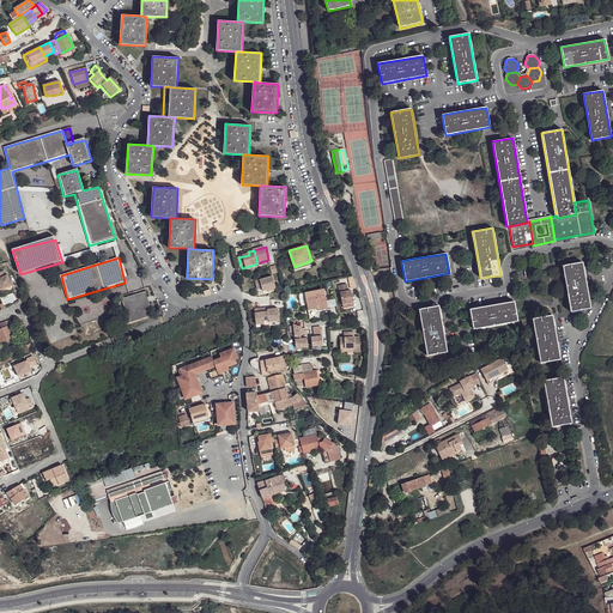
[(311,261),(295,267),(296,271),(313,265),(311,261)]
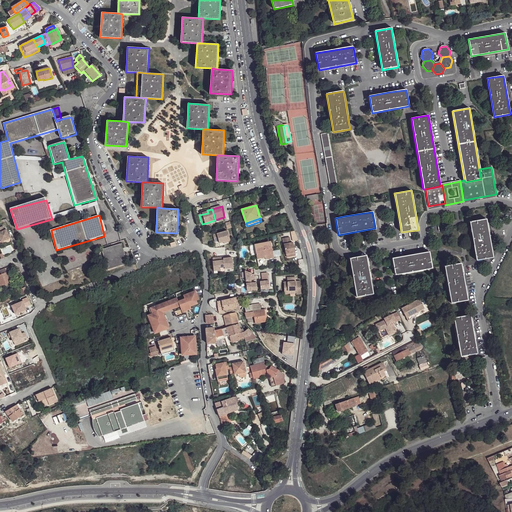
[(476,261),(493,258),(486,219),(469,222),(476,261)]
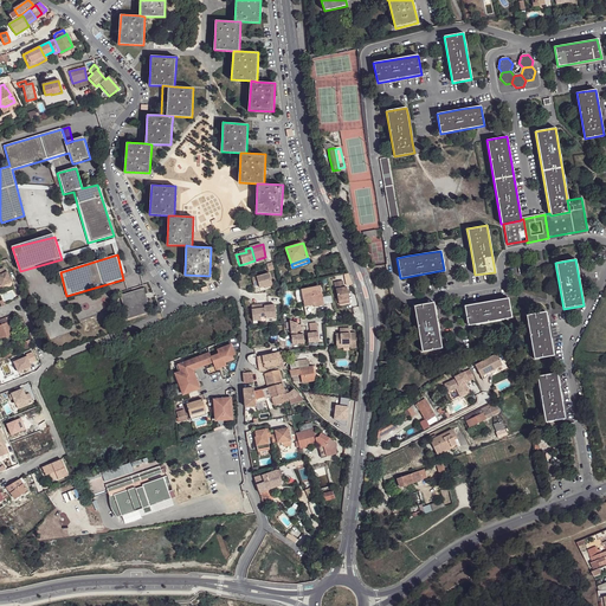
[(0,285),(1,289),(12,285),(8,275),(6,275),(4,270),(0,271),(0,285)]
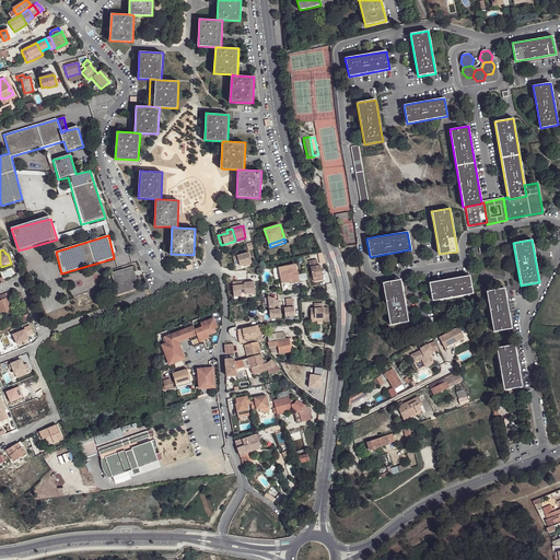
[(244,265),(245,267),(252,265),(248,255),(233,259),(235,267),(240,266),(244,265)]
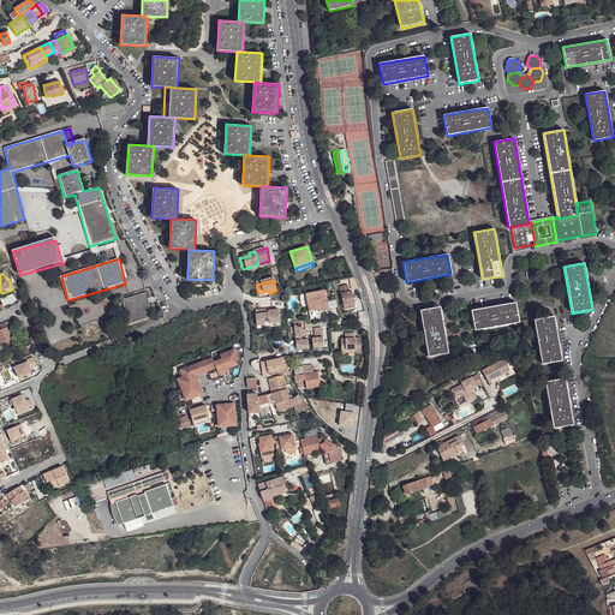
[(348,285),(340,286),(344,305),(354,303),(352,291),(350,292),(348,285)]
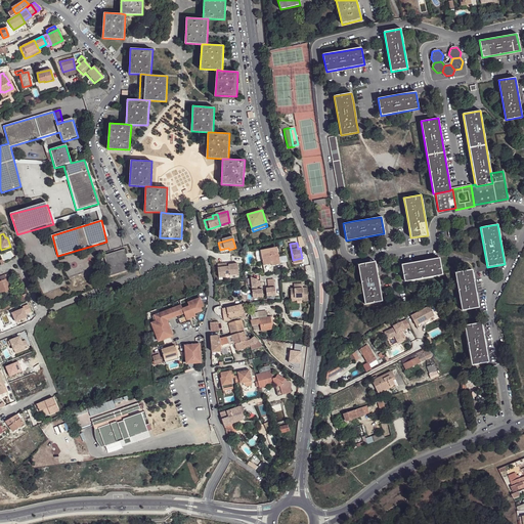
[(271,263),(279,261),(276,248),(260,251),(263,265),(271,263)]
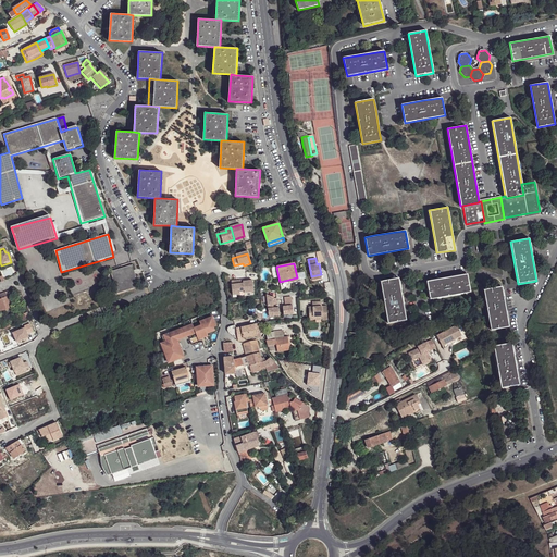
[(138,288),(133,267),(110,273),(116,295),(138,288)]
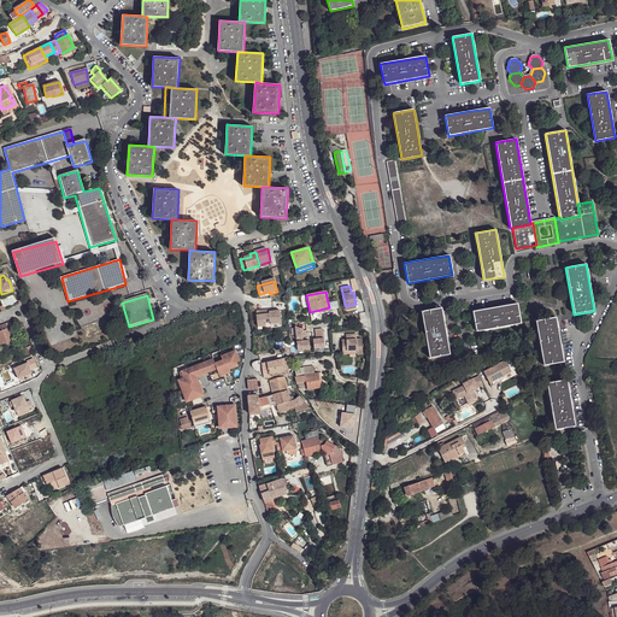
[(476,331),(521,323),(517,304),(472,311),(476,331)]
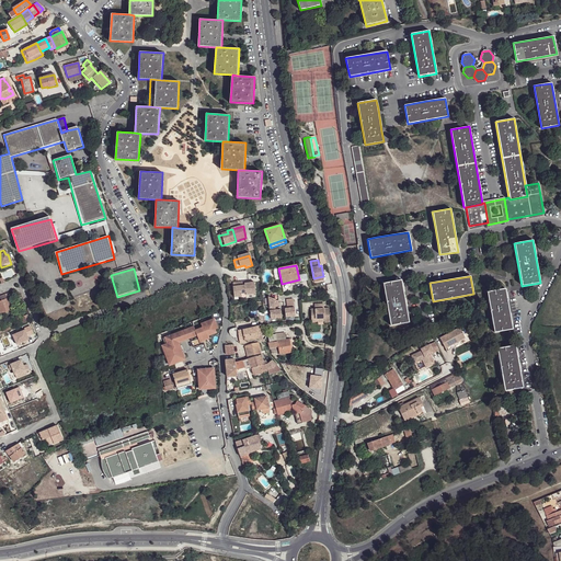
[(390,325),(409,322),(401,279),(382,283),(390,325)]
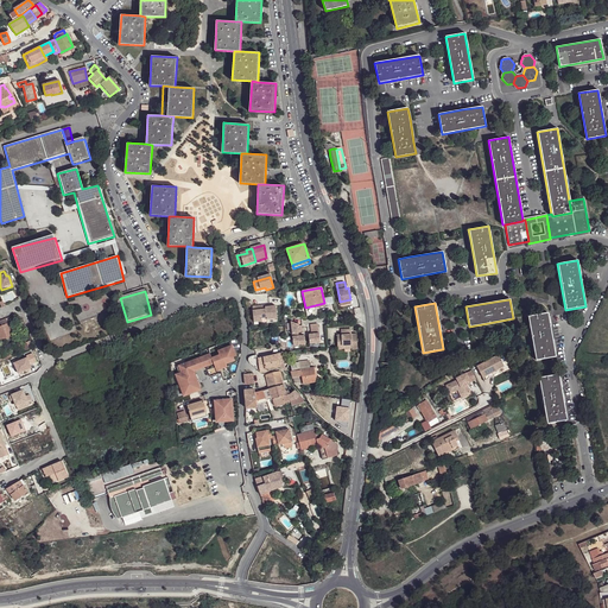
[(268,309),(268,306),(251,309),(253,324),(261,323),(261,321),(265,321),(265,322),(277,321),(276,309),(272,309),(268,309)]
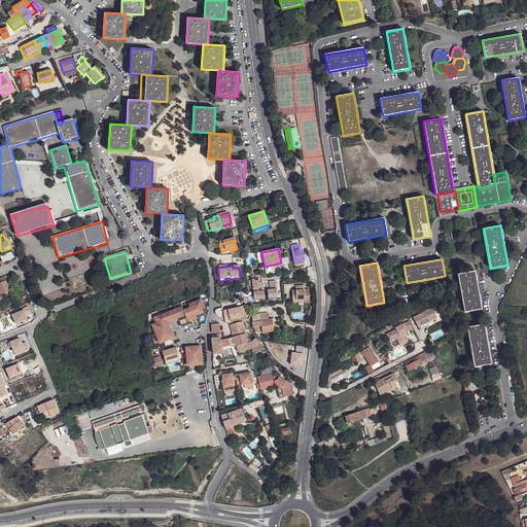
[(463,313),(481,310),(475,272),(457,274),(463,313)]
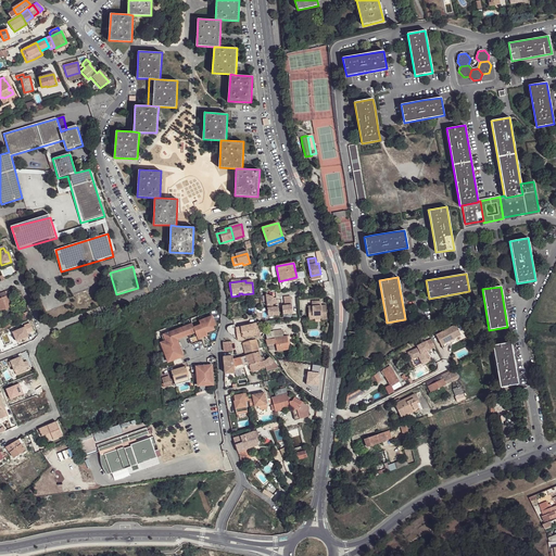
[(74,297),(77,306),(102,298),(98,288),(74,297)]
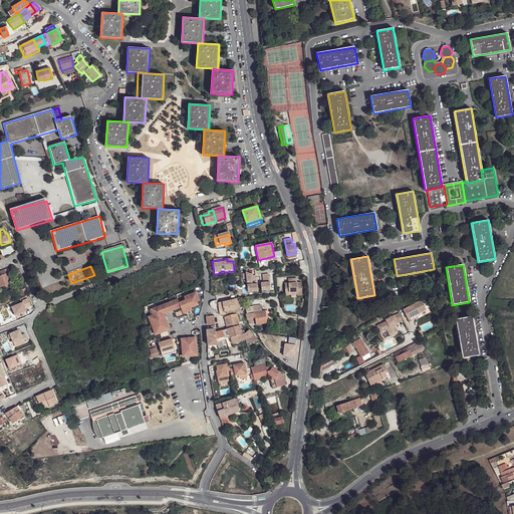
[(250,274),(245,273),(247,292),(257,291),(256,284),(251,285),(251,281),(255,281),(254,276),(253,276),(252,274),(250,274)]
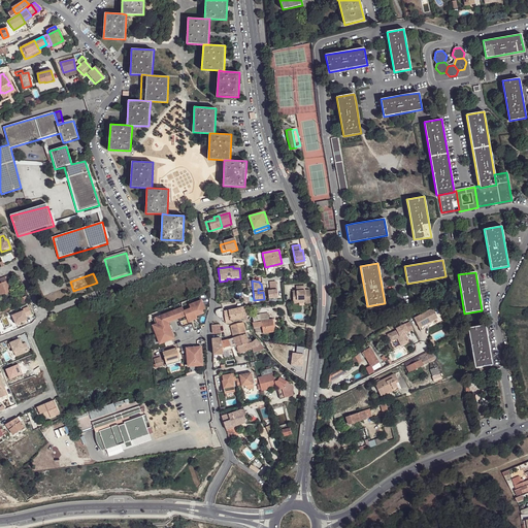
[(12,292),(8,282),(2,285),(0,285),(0,291),(2,296),(12,292)]
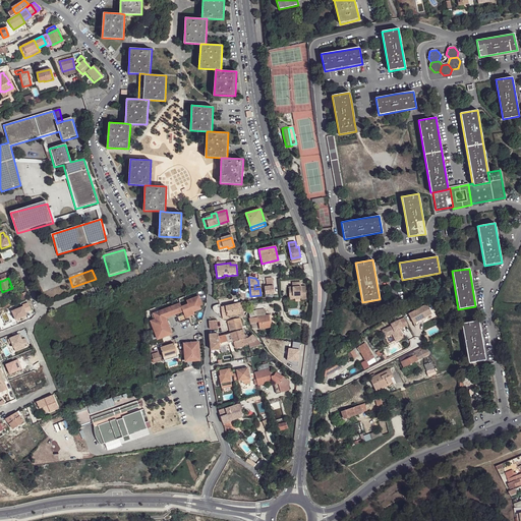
[(272,279),(266,279),(267,287),(264,287),(265,295),(274,295),(273,287),(272,279)]
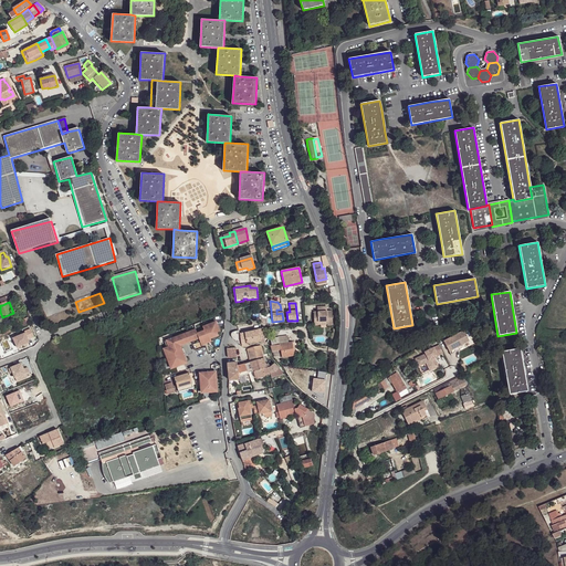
[(318,312),(315,312),(315,322),(328,322),(328,324),(328,325),(334,325),(333,311),(328,312),(328,306),(318,307),(318,312)]
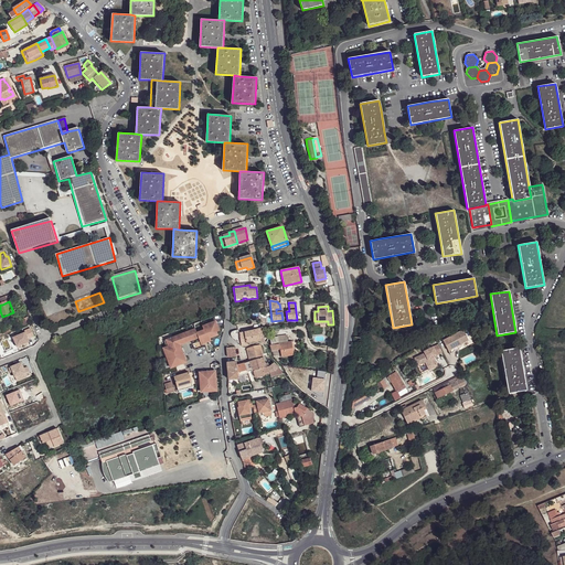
[(195,329),(163,340),(167,347),(164,348),(168,356),(167,358),(170,368),(184,362),(183,361),(187,359),(182,348),(181,349),(179,344),(191,340),(192,343),(201,341),(202,341),(203,343),(211,340),(210,338),(216,334),(215,332),(219,331),(216,326),(215,321),(202,326),(203,330),(196,332),(195,329)]
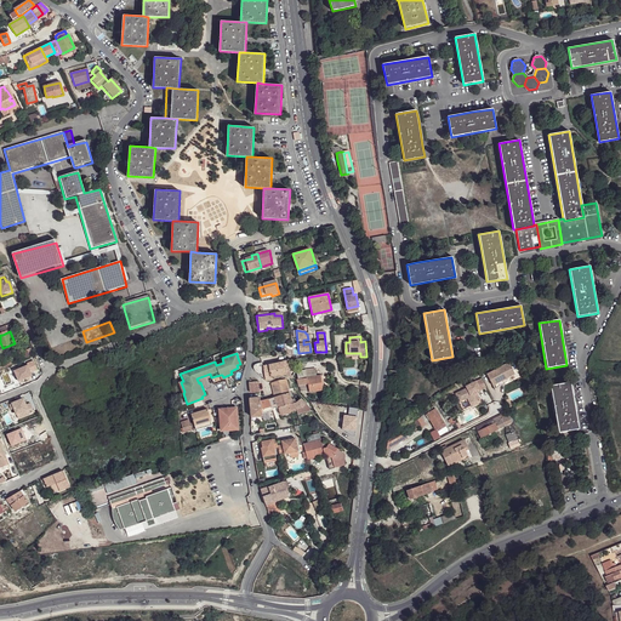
[(28,366),(15,371),(18,381),(32,376),(30,372),(36,370),(33,362),(27,364),(28,366)]
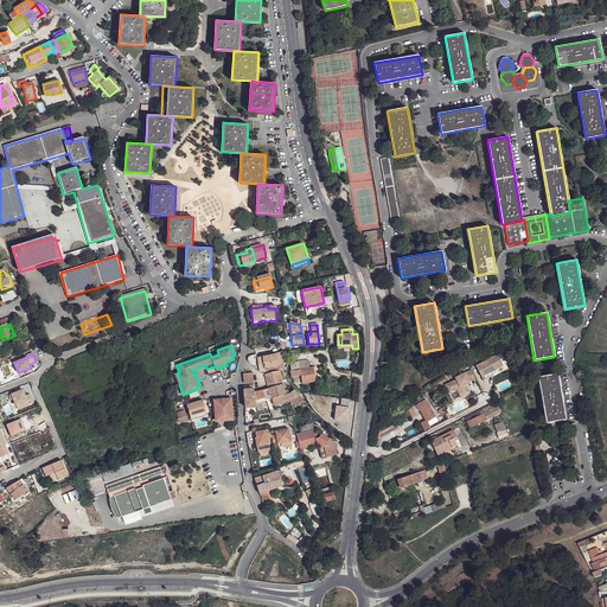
[(264,369),(278,365),(278,364),(275,357),(275,355),(268,356),(263,357),(257,358),(256,356),(250,357),(248,358),(248,360),(249,363),(260,371),(266,370),(264,369)]
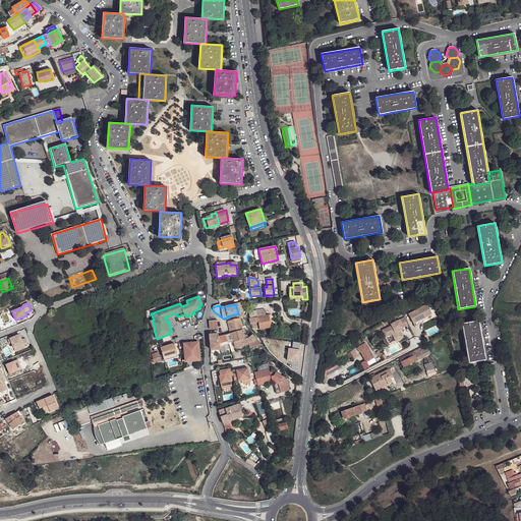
[(426,304),(408,314),(413,324),(415,323),(421,320),(431,314),(426,304)]
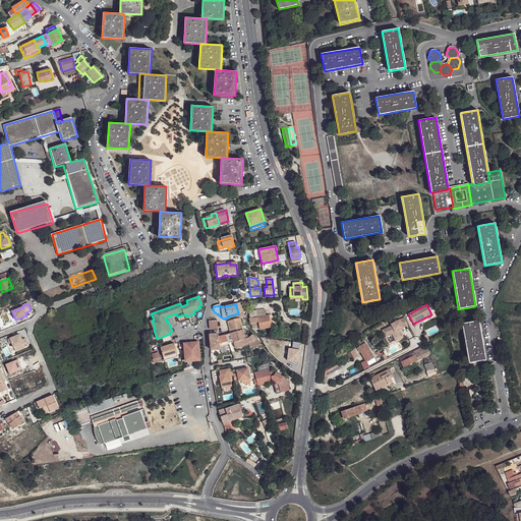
[(266,315),(256,316),(257,323),(258,328),(258,329),(270,327),(268,315),(266,315)]
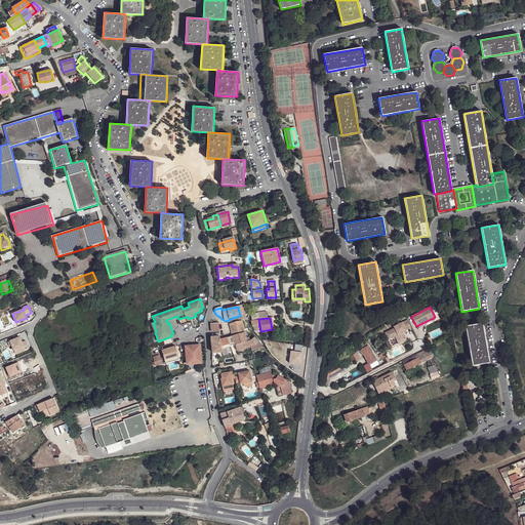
[(229,324),(231,336),(243,332),(240,321),(234,322),(229,324)]
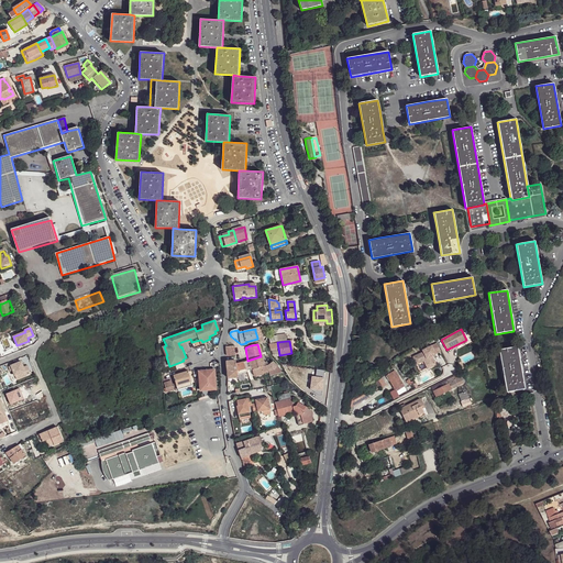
[(423,352),(412,357),(417,365),(423,362),(427,366),(434,363),(432,356),(435,354),(431,345),(422,351),(423,352)]
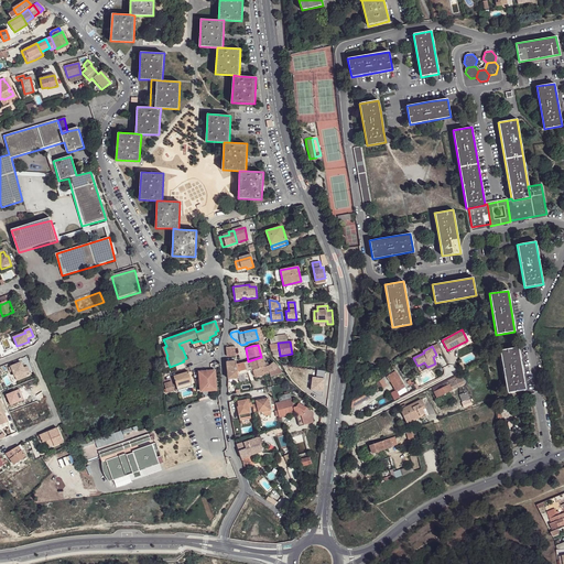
[(235,357),(234,347),(225,347),(226,356),(227,357),(228,358),(235,357)]
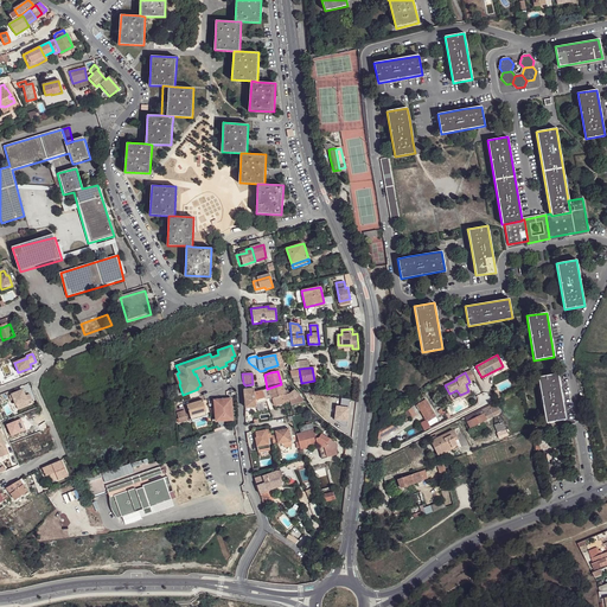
[(545,423),(566,420),(557,374),(537,377),(545,423)]
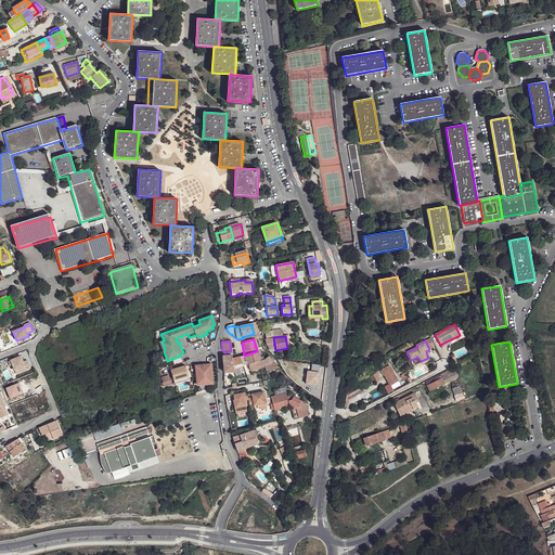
[(257,351),(244,356),(247,363),(249,371),(259,368),(270,364),(272,361),(268,357),(263,359),(261,356),(259,357),(257,351)]
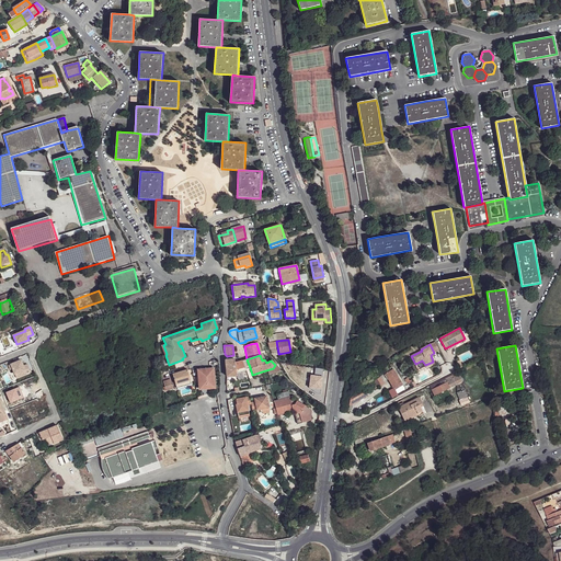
[(225,359),(226,377),(236,376),(236,375),(236,373),(235,363),(235,359),(225,359)]
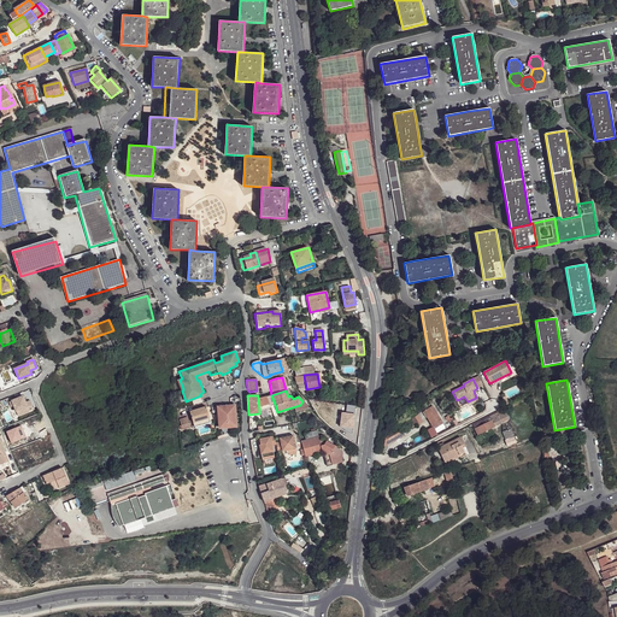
[(24,397),(12,401),(17,412),(19,416),(34,410),(30,401),(27,403),(24,397)]
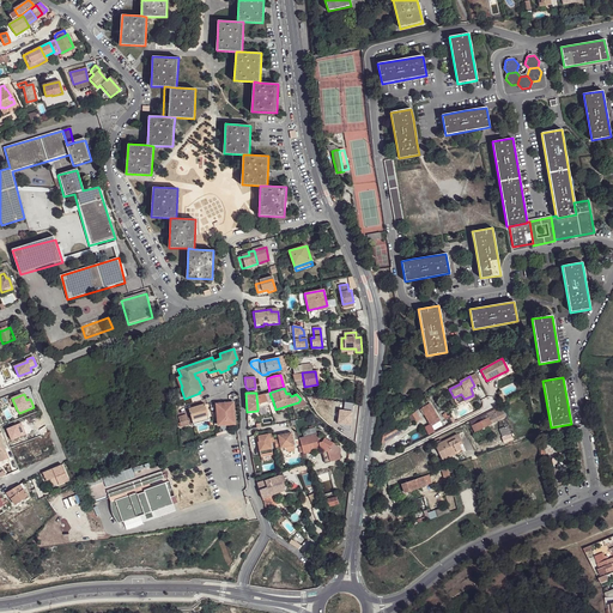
[(265,394),(256,396),(258,407),(268,405),(268,402),(265,394)]
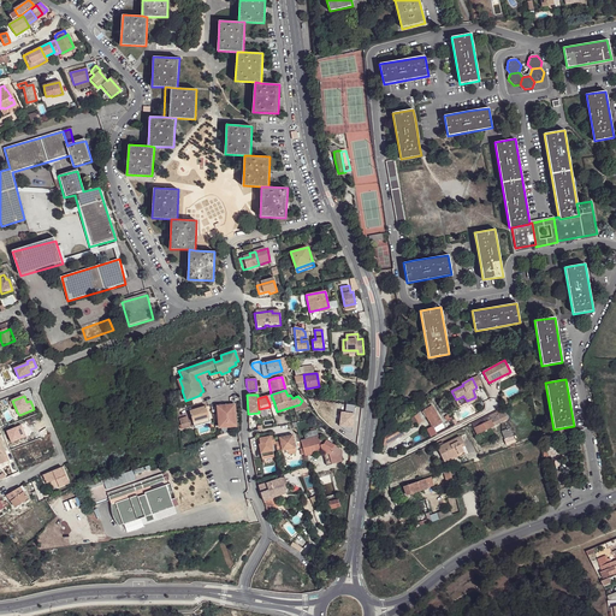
[(463,396),(456,400),(460,408),(478,400),(475,397),(467,401),(463,396)]
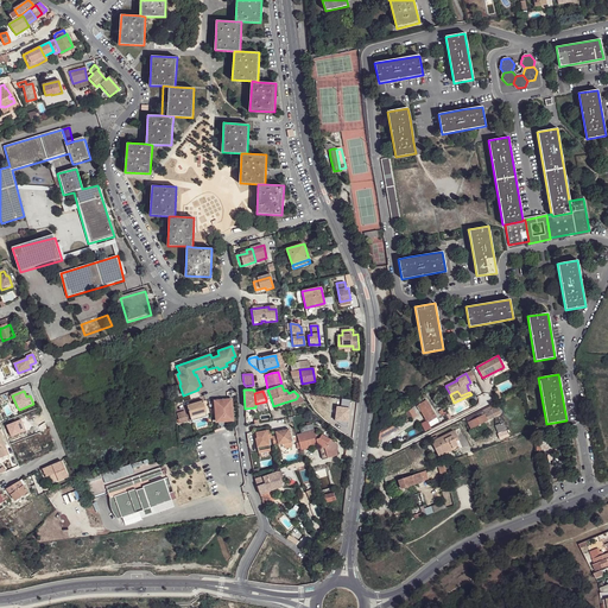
[(217,399),(214,400),(214,407),(215,407),(216,420),(225,419),(225,418),(233,417),(230,397),(226,398),(226,396),(221,397),(221,398),(217,398),(217,399)]
